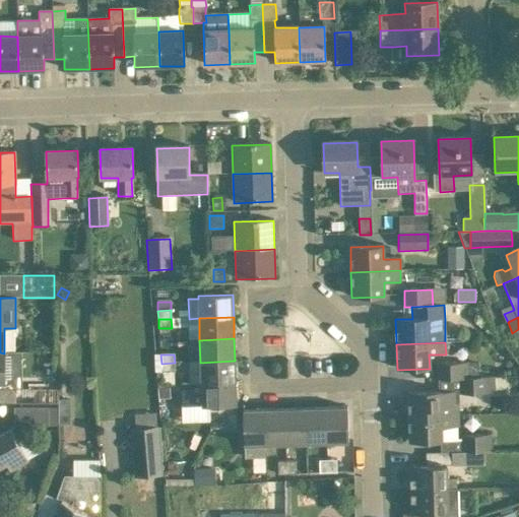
[(235,361),(200,363),(188,363),(188,384),(236,383),(235,361)]
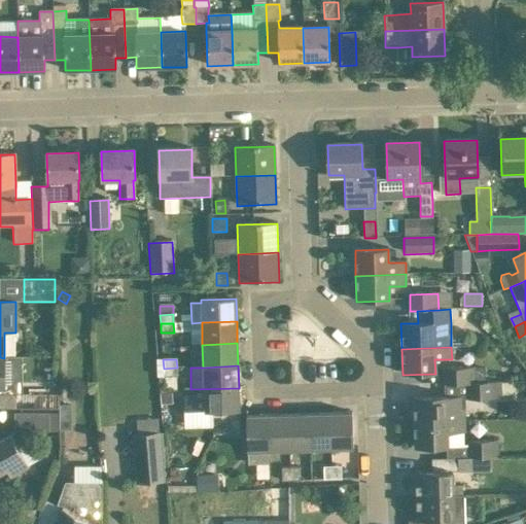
[(177,368),(164,369),(164,377),(177,377),(177,368)]
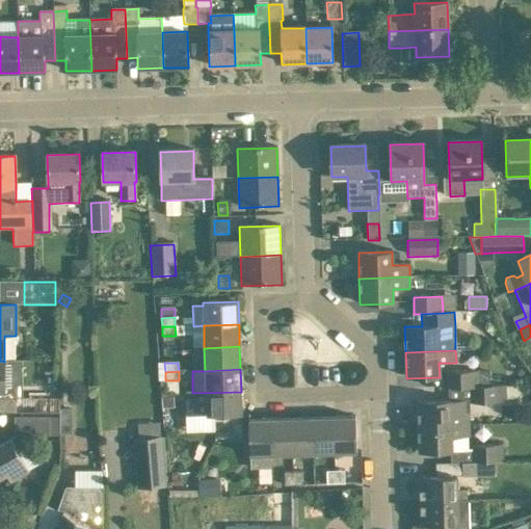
[(478,371),(447,372),(448,390),(471,389),(471,388),(479,388),(478,371)]
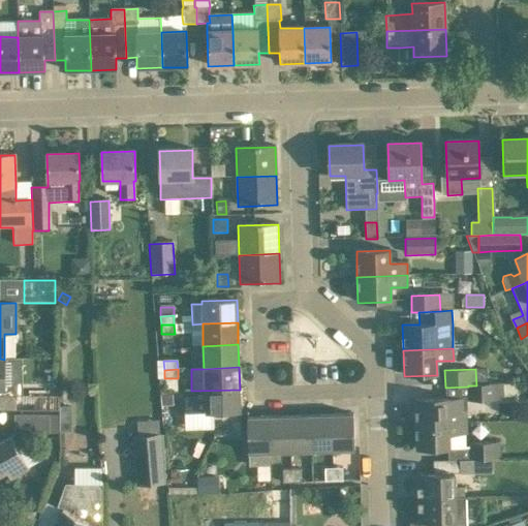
[(518,385),(502,385),(502,384),(476,385),(468,385),(468,387),(469,402),(503,401),(503,398),(518,397),(518,385)]
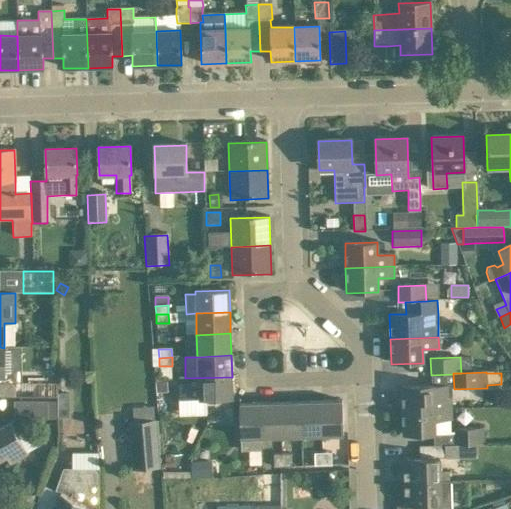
[(232,377),(185,378),(177,379),(178,401),(232,399),(232,377)]
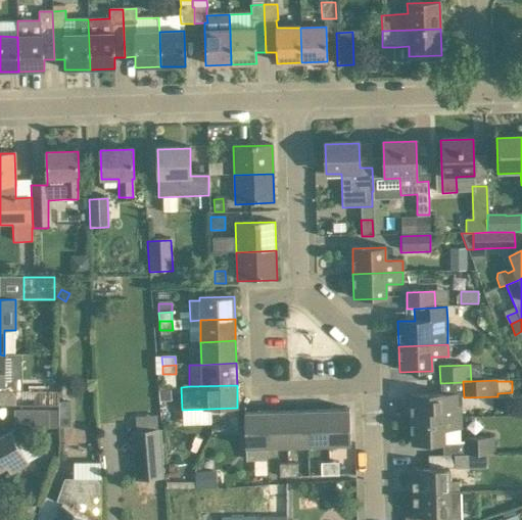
[(57,392),(0,391),(0,406),(57,407),(57,392)]
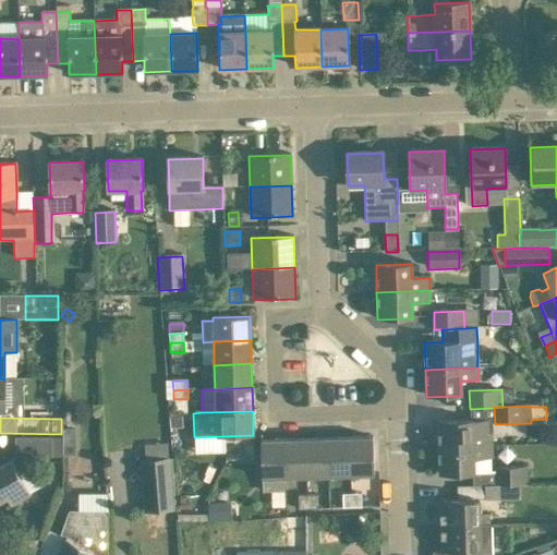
[(437,421),(438,448),(492,447),(491,434),(489,434),(489,421),(473,422),(472,420),(437,421)]
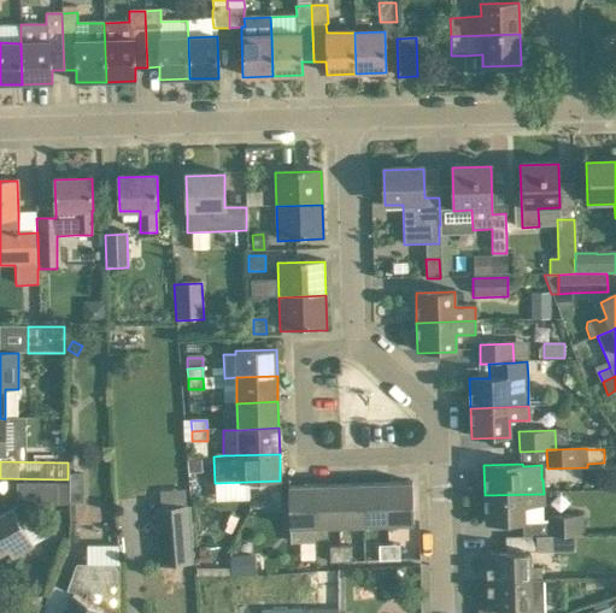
[(0,554),(7,550),(12,559),(34,547),(22,525),(30,519),(29,506),(58,506),(58,484),(17,484),(17,506),(0,514),(0,554)]
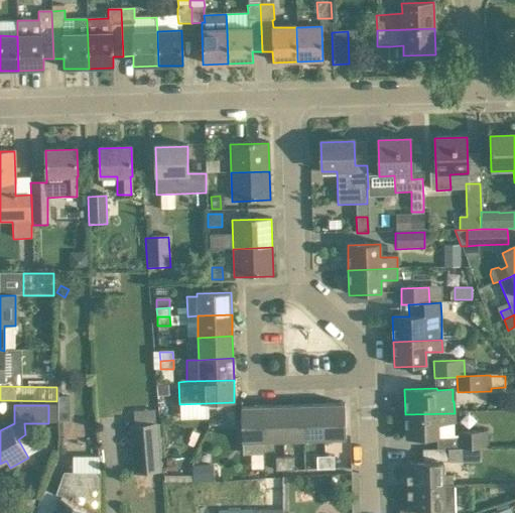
[(324,405),(302,406),(303,440),(325,439),(324,405)]
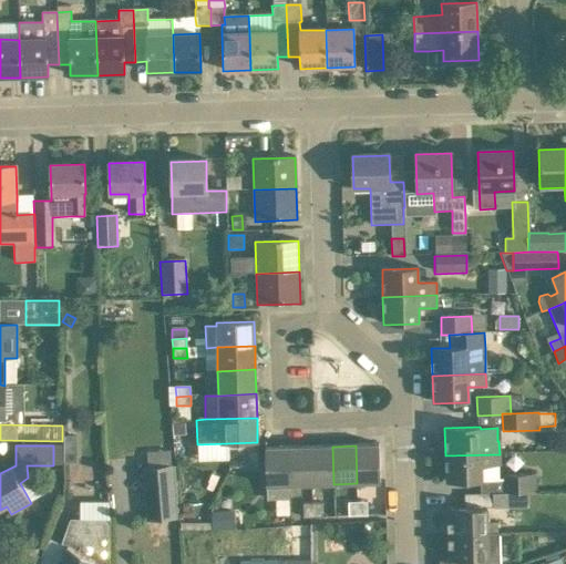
[(357,483),(380,483),(379,445),(356,445),(357,483)]
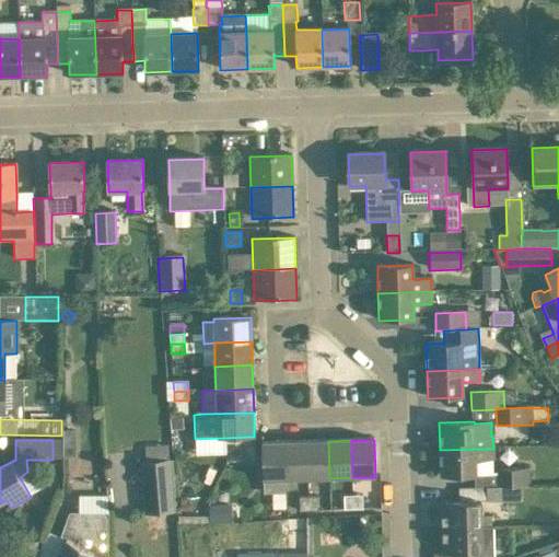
[(328,441),(306,442),(307,479),(329,478),(328,441)]
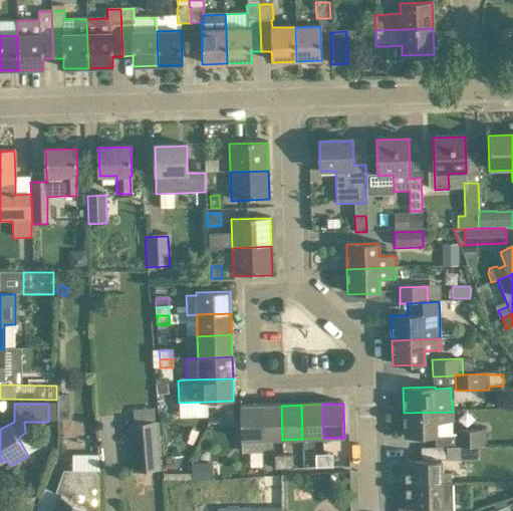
[(241,441),(261,440),(261,406),(240,407),(241,441)]
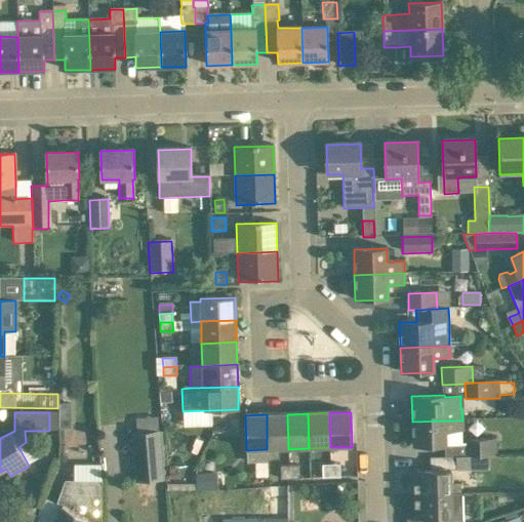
[(267,414),(267,449),(288,449),(287,414),(267,414)]
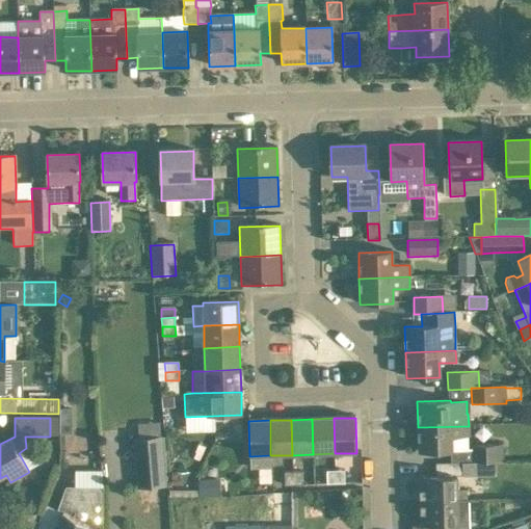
[(242,421),(229,421),(214,422),(214,440),(229,440),(229,430),(242,430),(242,421)]
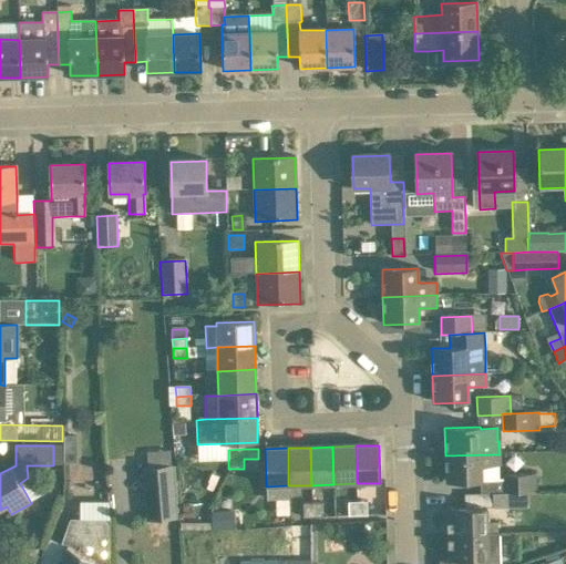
[(500,454),(445,455),(446,483),(482,482),(482,467),(500,467),(500,454)]
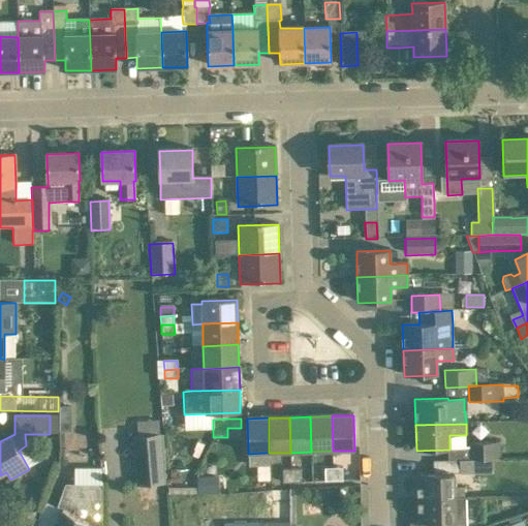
[(227,428),(227,437),(241,436),(241,428),(227,428)]
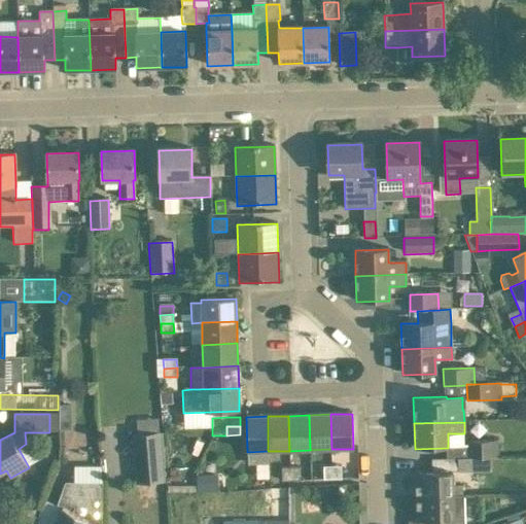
[(161,460),(160,434),(134,437),(136,462),(161,460)]
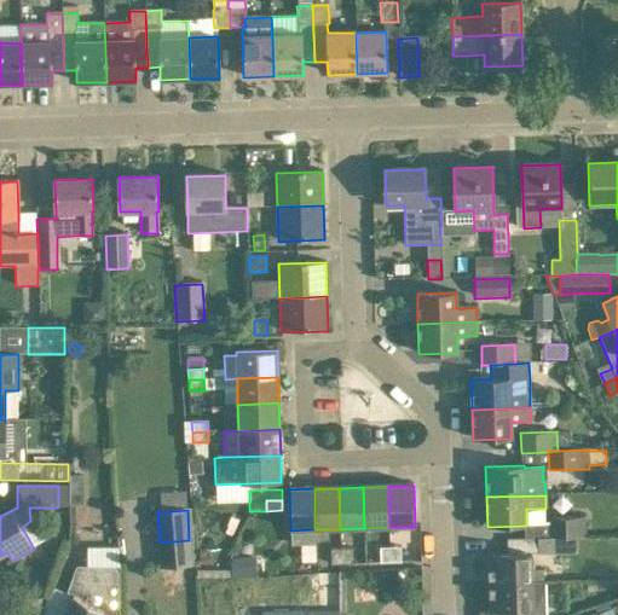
[(584,516),(549,518),(550,539),(584,538),(584,516)]
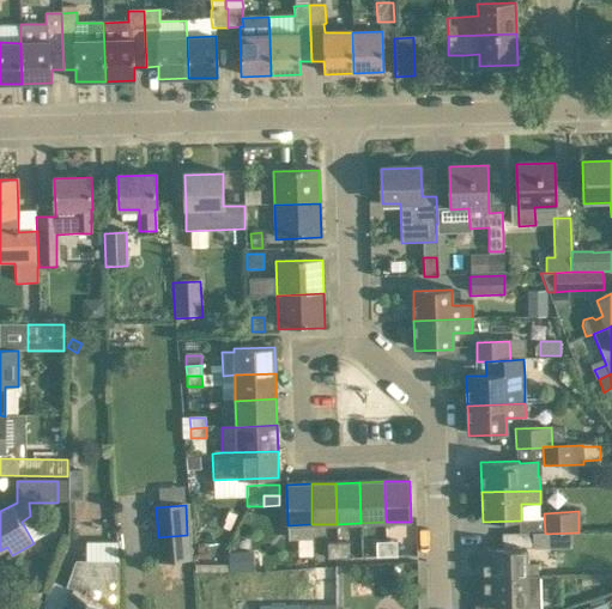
[(483,549),(484,579),(538,577),(538,565),(526,565),(526,549),(532,549),(532,534),(502,535),(502,549),(483,549)]
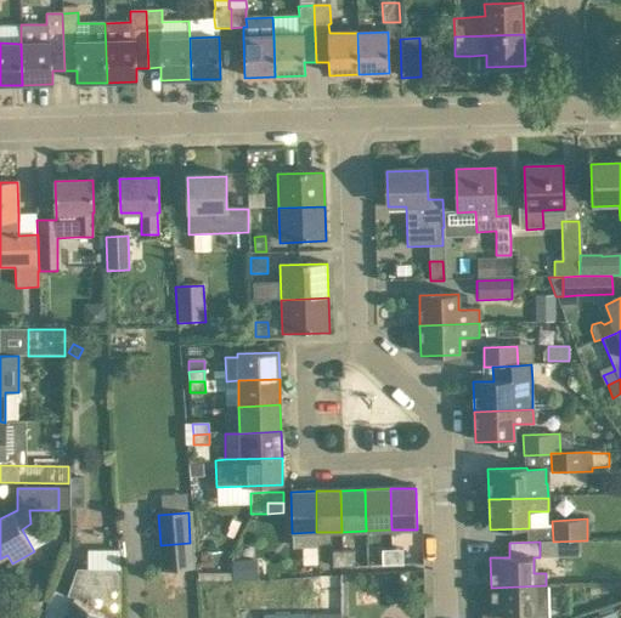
[(190,543),(161,545),(163,570),(192,567),(190,543)]
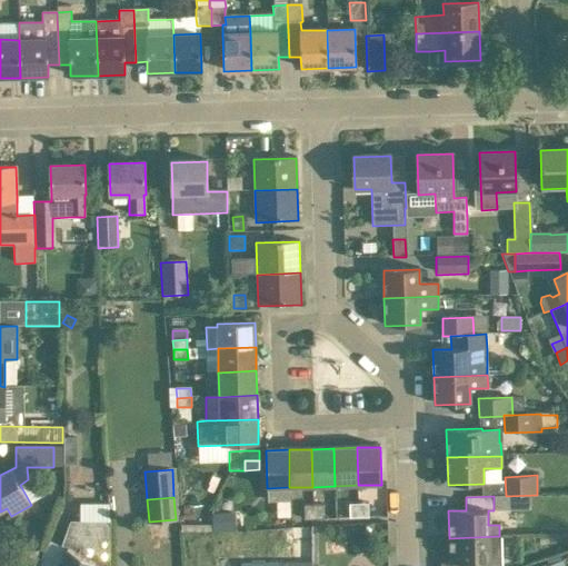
[(358,518),(358,504),(349,505),(349,519),(358,518)]
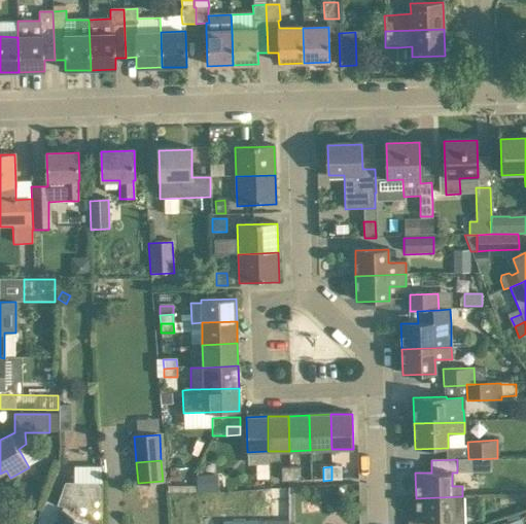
[(331,480),(341,480),(341,467),(341,466),(331,466),(331,480)]
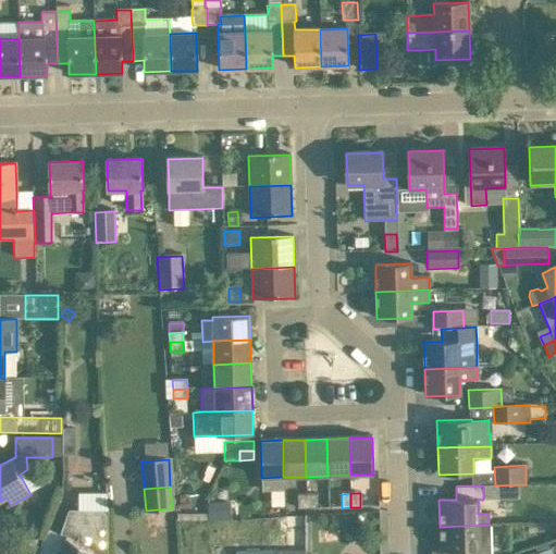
[(316,494),(307,495),(307,509),(317,508),(316,494)]
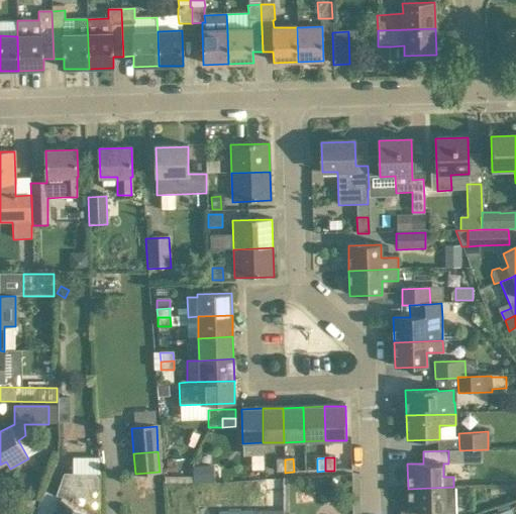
[(276,473),(285,473),(285,459),(276,459),(276,473)]
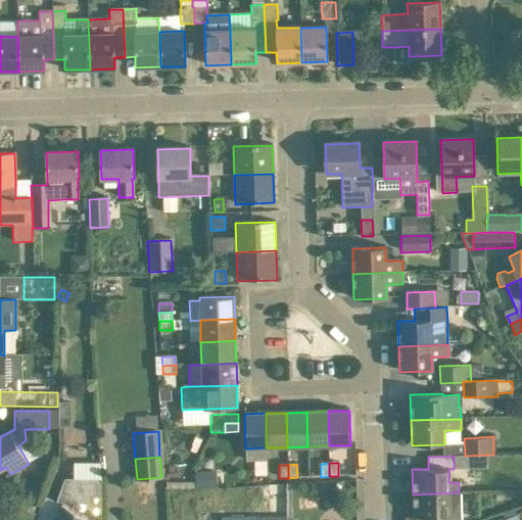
[(196,488),(210,488),(209,473),(195,474),(196,488)]
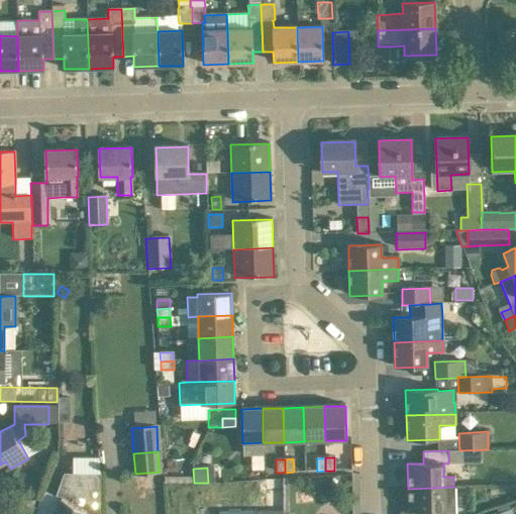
[(100,471),(64,474),(56,496),(61,499),(53,513),(100,513),(100,471)]
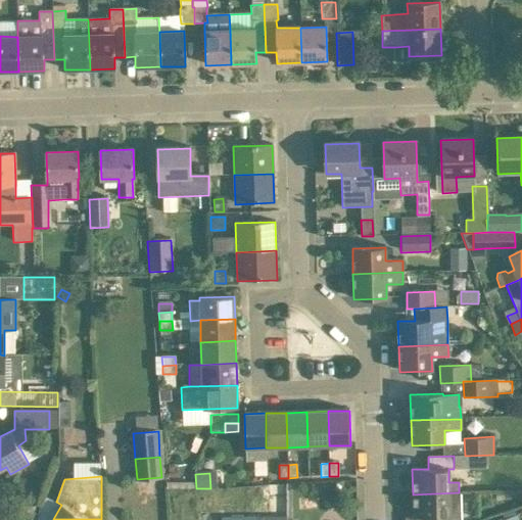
[(327,493),(336,503),(344,494),(335,485),(327,493)]
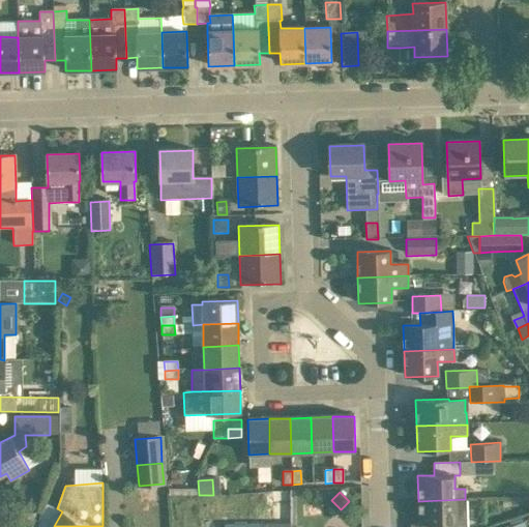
[(465,526),(465,499),(418,501),(418,525),(435,524),(435,526),(465,526)]
